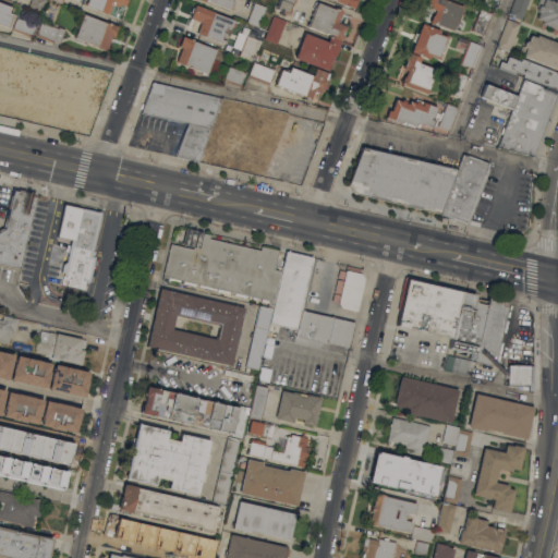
[(31,0),(46,0),(41,12),(28,7),(31,0)]
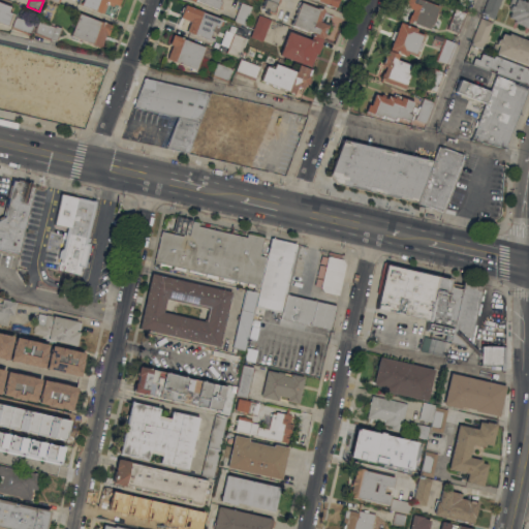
[(120,0),(118,6),(114,4),(113,6),(107,4),(106,5),(103,13),(100,13),(80,5),(81,2),(82,3),(83,0),(120,0)]
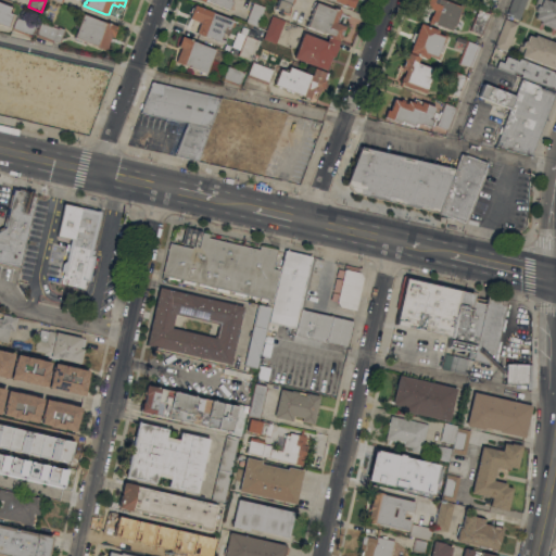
[(230,0),(230,1),(232,1),(229,10),(204,0),(204,1),(200,0),(230,0)]
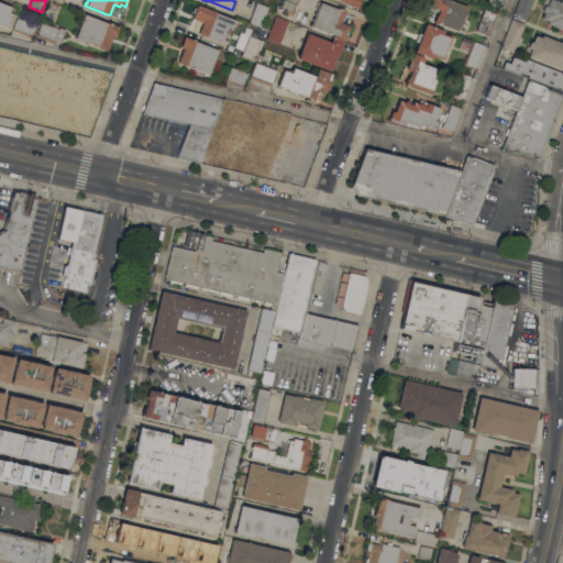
[(280,3),(279,2),(280,0),(297,0),(296,4),(295,3),(293,9),(294,9),(291,15),(289,14),(288,15),(286,14),(287,13),(286,13),(286,12),(278,9),(280,3)]
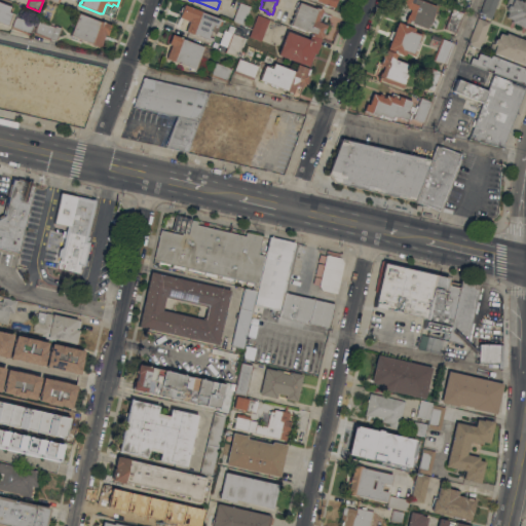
[(312,0),(337,0),(334,8),(312,0)]
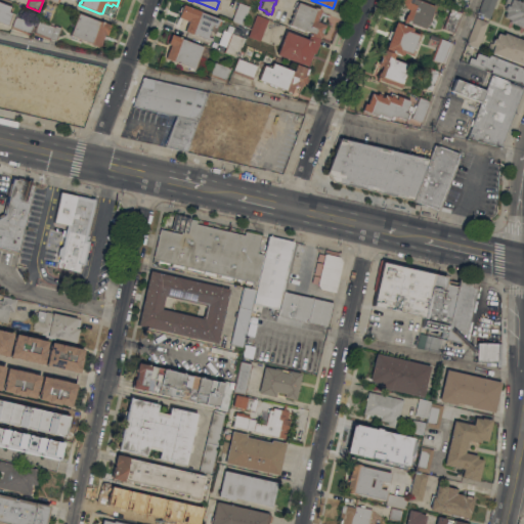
[(418,0),(435,7),(428,25),(427,25),(425,29),(416,25),(415,26),(403,22),(405,14),(406,14),(408,9),(401,7),(401,6),(399,5),(401,0),(418,0)]
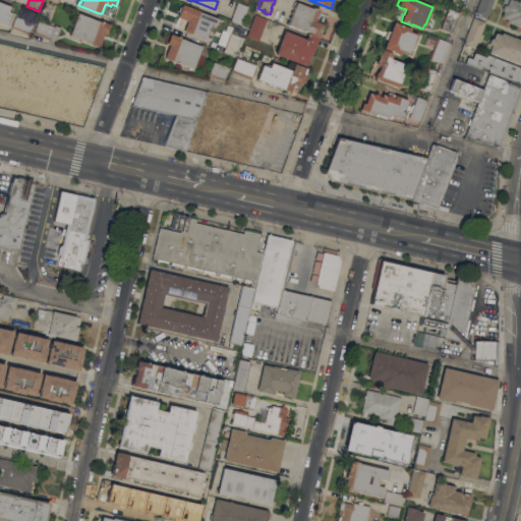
[(452,0),(463,0),(461,8),(451,4),(452,0)]
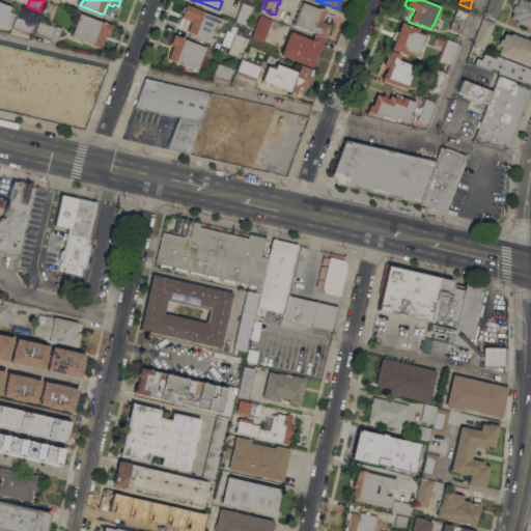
[(502,0),(496,20),(484,15),(490,0),(502,0)]
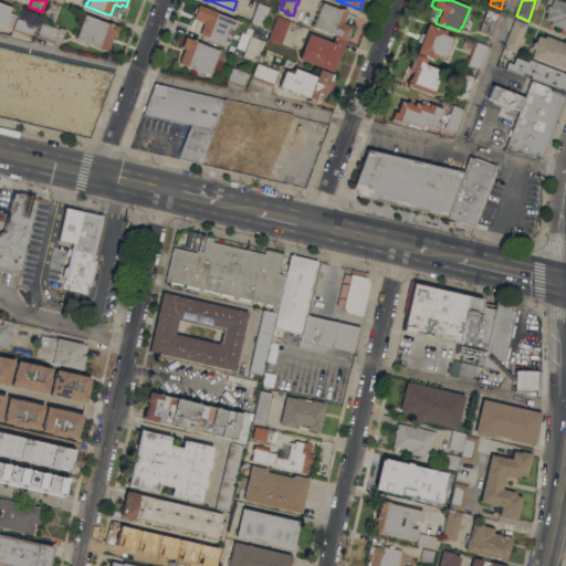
[(556,0),(565,3),(565,30),(549,24),(551,21),(544,19),(546,13),(544,12),(546,6),(545,6),(546,0),(556,0)]
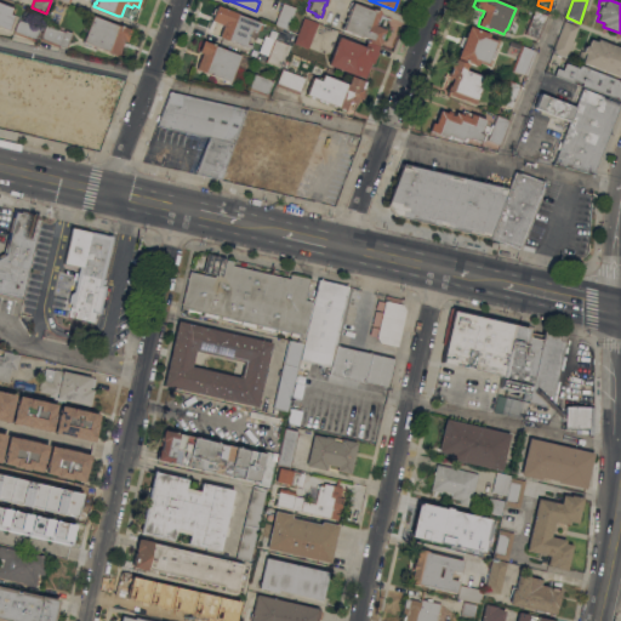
[(0,27),(0,3),(12,7),(10,13),(15,16),(9,30),(0,27)]
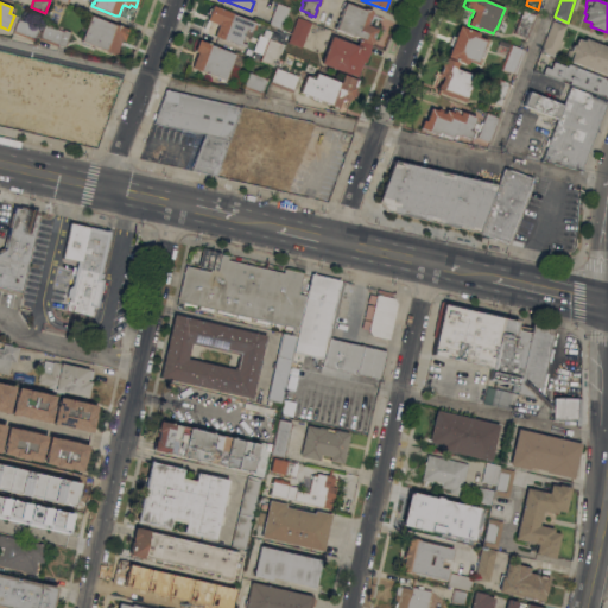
[(277,2),(290,8),(282,30),(268,25),(277,2)]
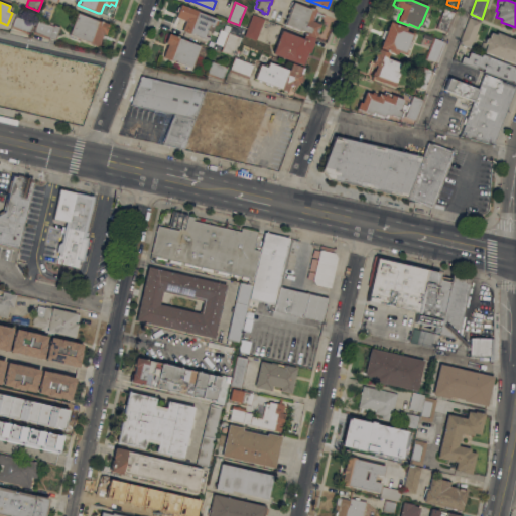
[(305,32),(299,30),(284,24),(293,2),(309,8),(309,6),(315,9),(316,10),(313,17),(312,17),(311,21),(320,24),(319,28),(317,33),(316,33),(315,37),(315,36),(314,38),(303,34),(305,32)]
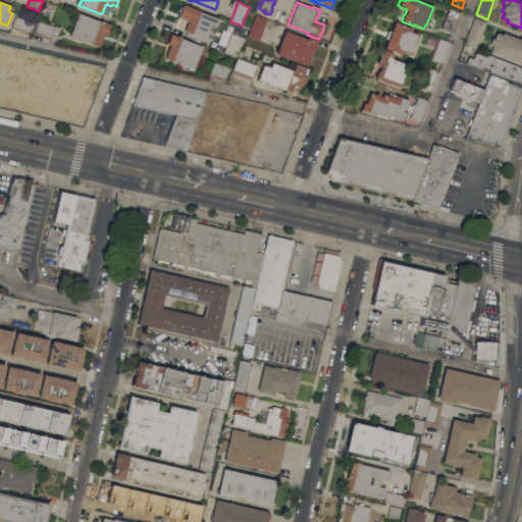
[(185,32),(188,21),(177,17),(181,4),(200,11),(199,12),(218,19),(217,20),(220,21),(218,25),(216,24),(215,27),(211,24),(207,37),(211,38),(210,41),(185,32)]
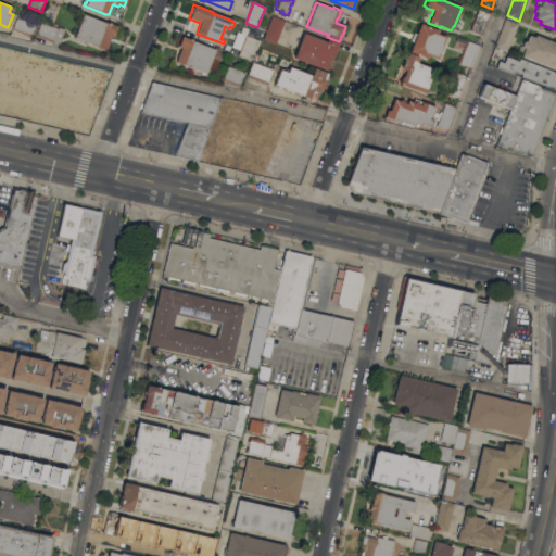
[(478,9),(490,13),(481,35),(470,30),(478,9)]
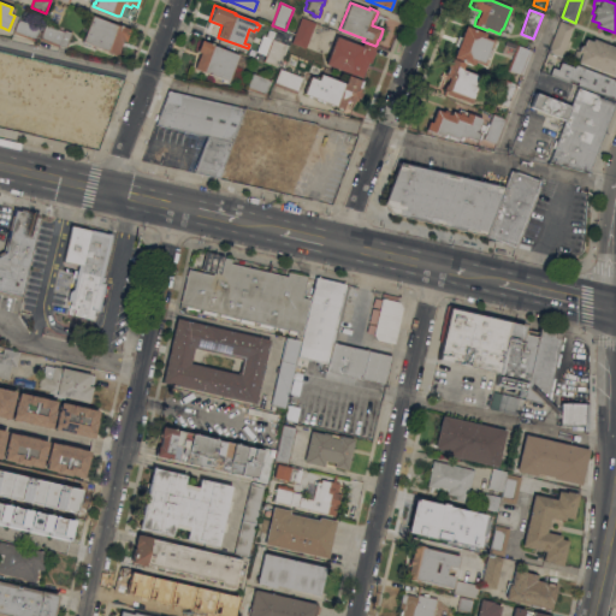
[(92,16),(118,25),(118,24),(130,29),(125,41),(122,41),(117,55),(101,49),(102,48),(82,41),(92,16)]
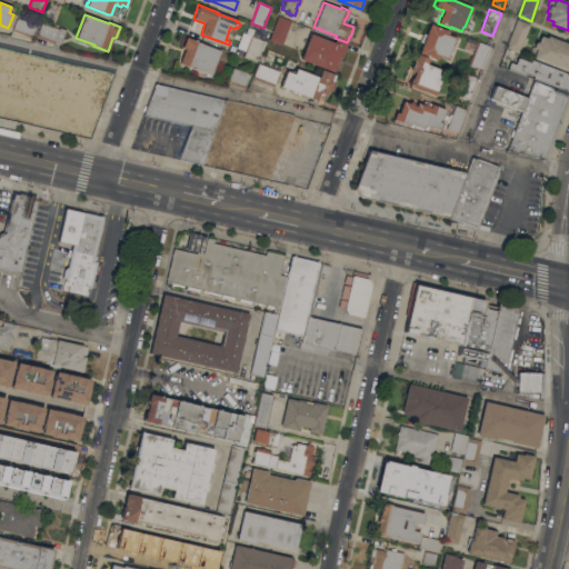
[(291,21),(282,45),(269,40),(278,17),(291,21)]
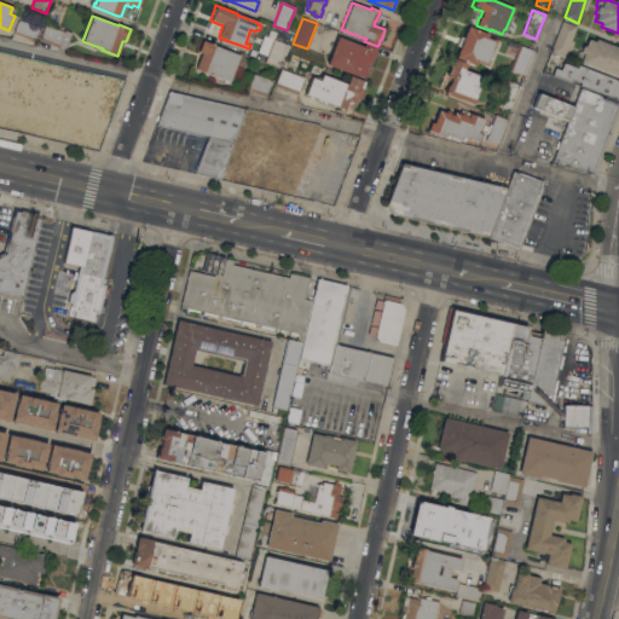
[(18,19),(40,28),(35,41),(13,33),(18,19)]
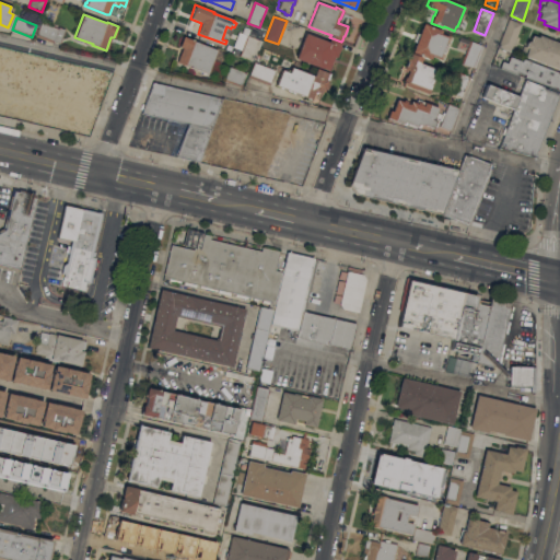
[(511,51),(499,47),(510,20),(522,24),(511,51)]
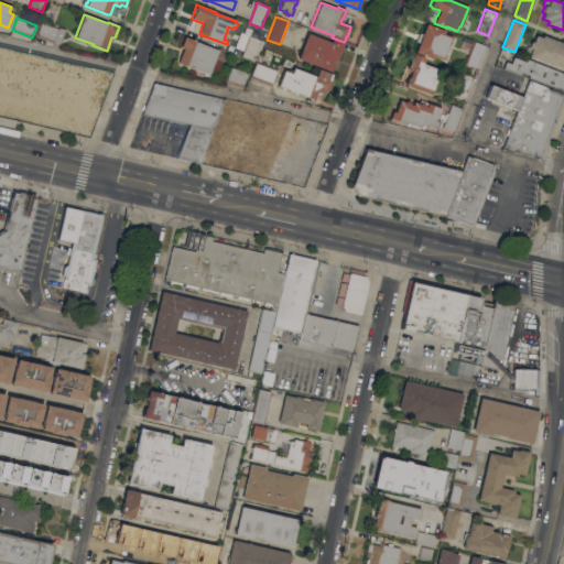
[(41,22),(58,29),(58,28),(65,30),(61,44),(54,42),(53,43),(36,36),(41,22)]
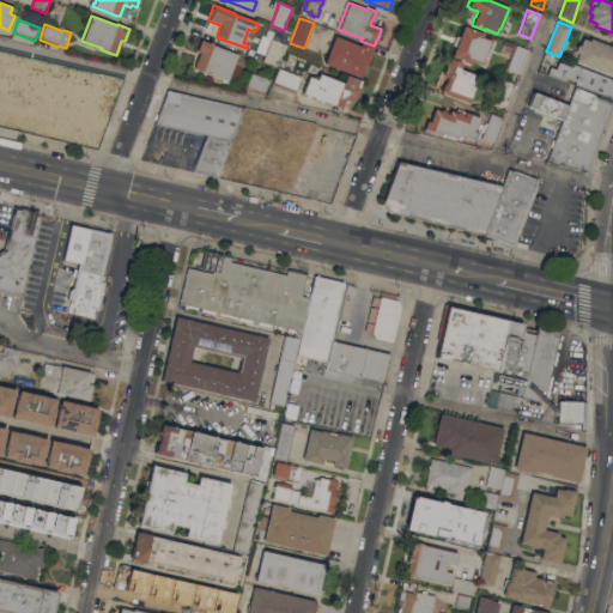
[(483,34),(481,37),(490,40),(487,49),(490,49),(486,56),(484,56),(481,65),(473,61),(472,65),(451,58),(463,26),(483,34)]
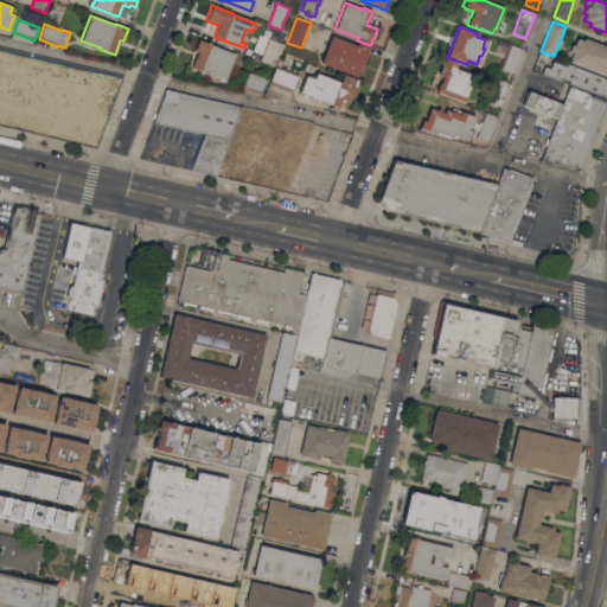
[(261,61),(259,61),(261,55),(253,51),(259,34),(270,39),(272,36),(278,37),(276,42),(281,44),(273,65),(261,61)]
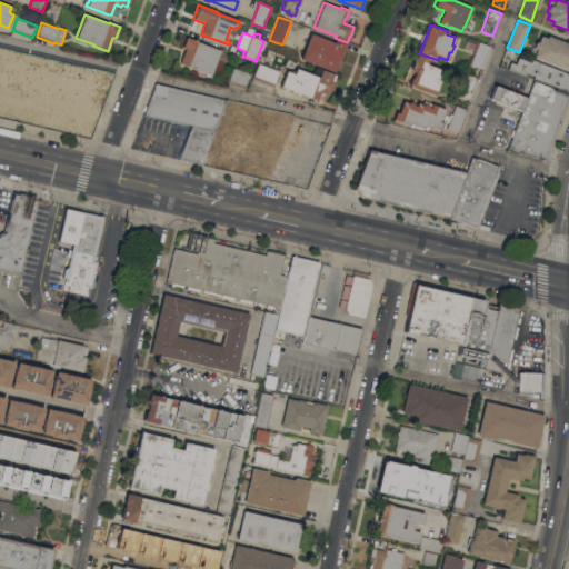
[(347,42),(345,47),(346,47),(341,58),(339,58),(333,72),(300,60),(310,33),(333,42),(335,38),(347,42)]
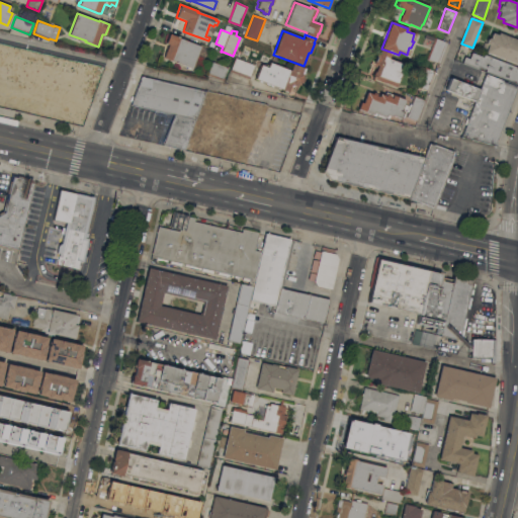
[(517,39),(517,64),(481,51),(484,44),(486,44),(488,38),(490,38),(492,33),(498,35),(499,32),(517,39)]
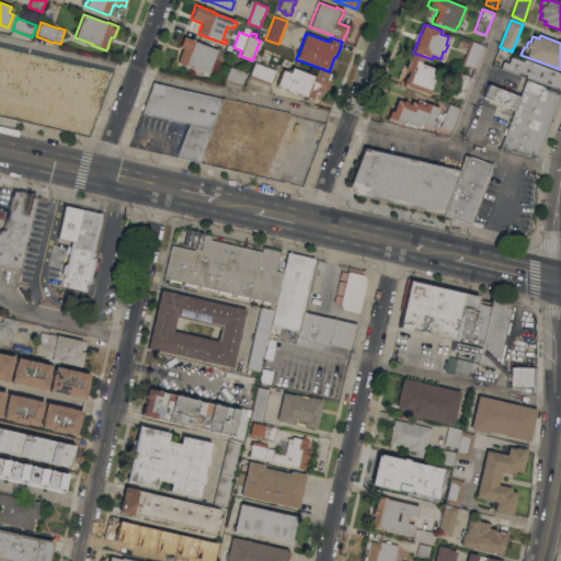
[(176,63),(182,48),(180,47),(183,36),(194,41),(194,42),(217,49),(208,75),(176,63)]
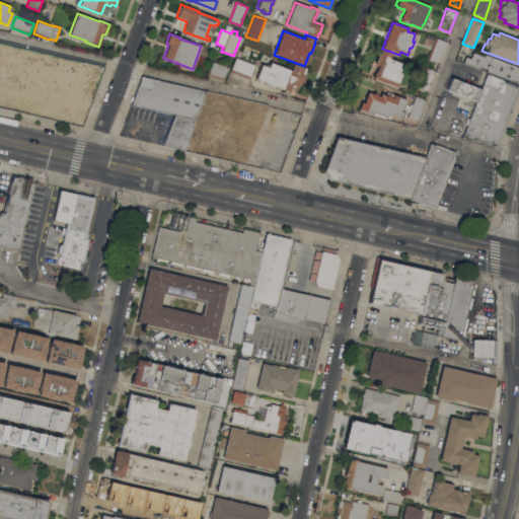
[(428,59),(433,46),(423,43),(427,33),(446,42),(446,43),(448,44),(440,63),(439,62),(438,63),(428,59)]
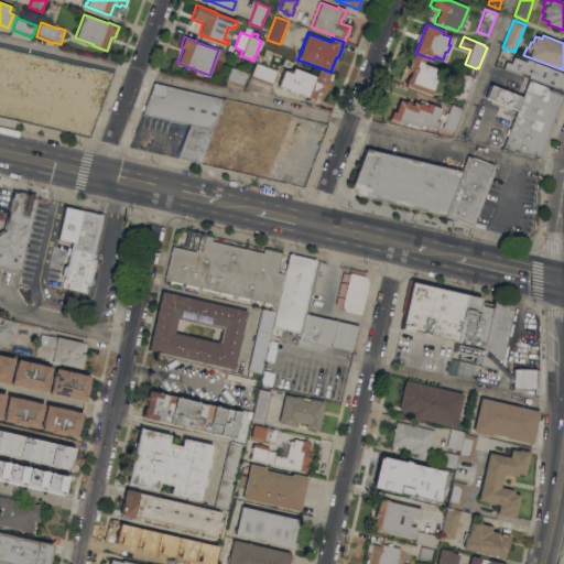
[(0,47),(93,69),(91,78),(102,80),(101,86),(105,87),(104,91),(106,93),(100,110),(68,102),(67,98),(49,94),(45,97),(28,93),(25,88),(9,85),(3,87),(0,86),(0,47)]
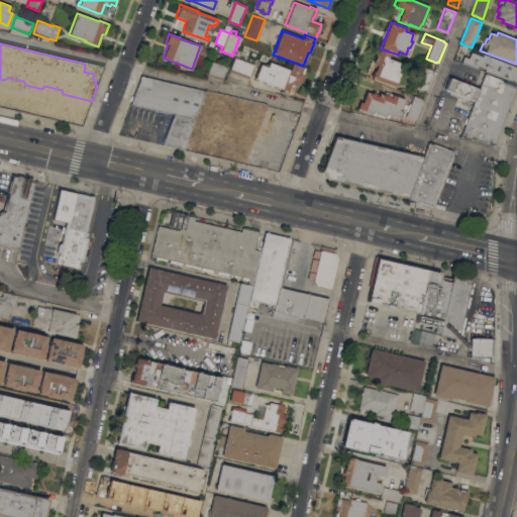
[(372,78),(374,71),(375,72),(378,66),(372,63),(373,60),(374,61),(377,54),(378,54),(379,49),(390,54),(388,58),(404,65),(396,87),(372,78)]
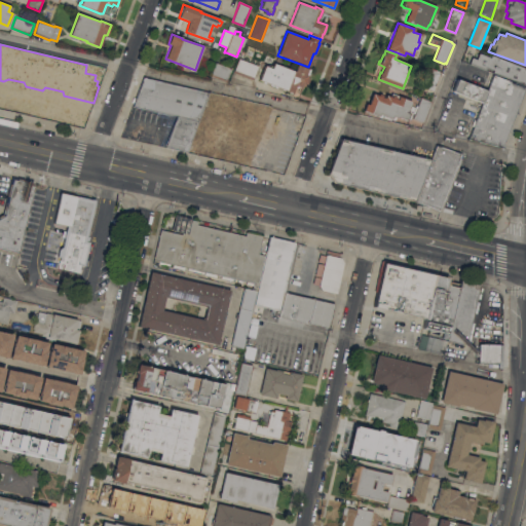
[(492,72),(493,70),(486,68),(485,70),(470,64),(472,58),(476,60),(479,53),(489,58),(490,55),(525,69),(525,82),(525,85),(492,72)]
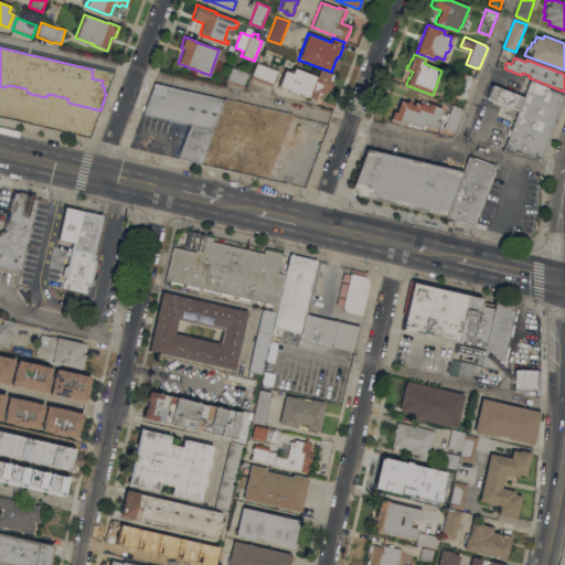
[(253,78),(258,63),(277,71),(272,86),(253,78)]
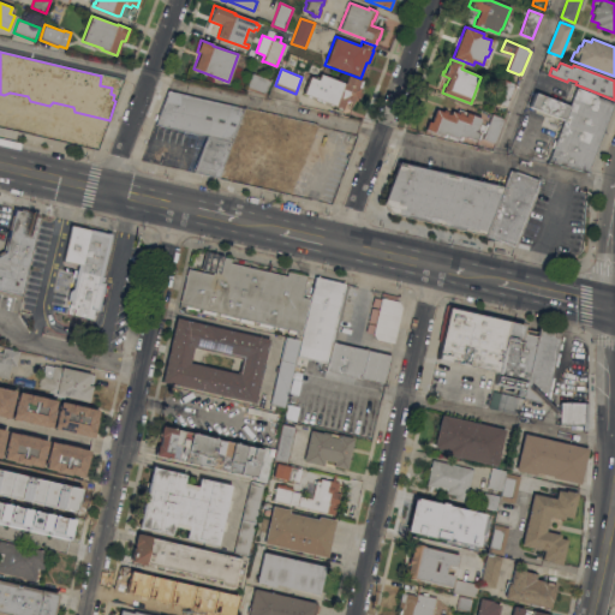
[(245,88),(251,73),(270,81),(264,95),(245,88)]
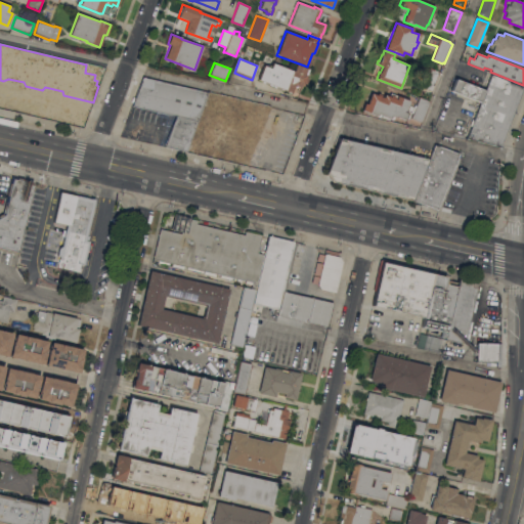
[(292,93),(258,80),(263,66),(270,68),(272,62),(295,72),(295,70),(295,69),(296,64),(308,70),(306,75),(307,76),(306,78),(308,79),(306,84),(304,83),(303,86),(298,84),(297,85),(295,86),(292,93)]
